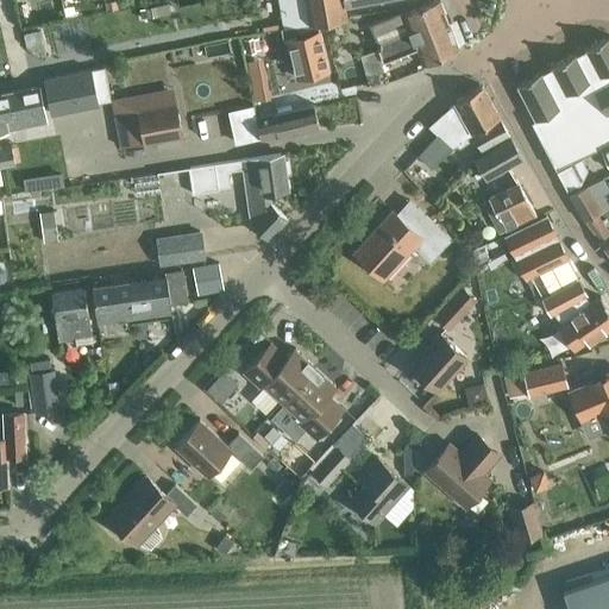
[(278,0),(283,29),(292,26),(309,23),(316,22),(346,17),(344,2),(353,0),(278,0)]
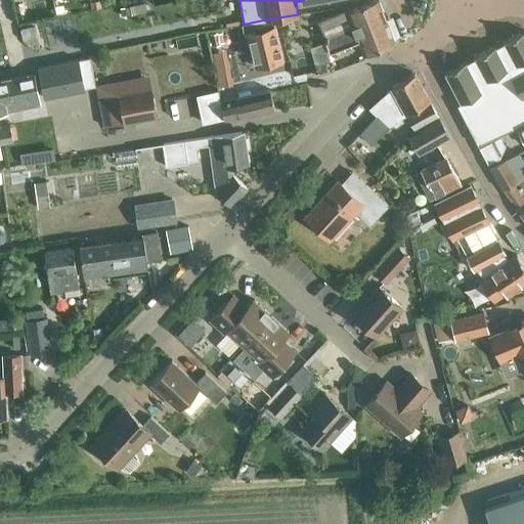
[(341,11),(318,20),(329,52),(357,41),(363,55),(394,43),(378,0),(376,0),(370,2),(368,3),(346,12),(342,13),(341,11)]
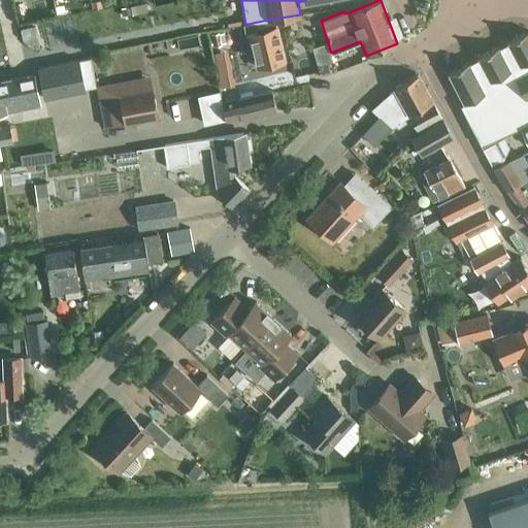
[(255,32),(250,33),(258,66),(284,60),(274,19),(268,20),(253,23),(255,32)]
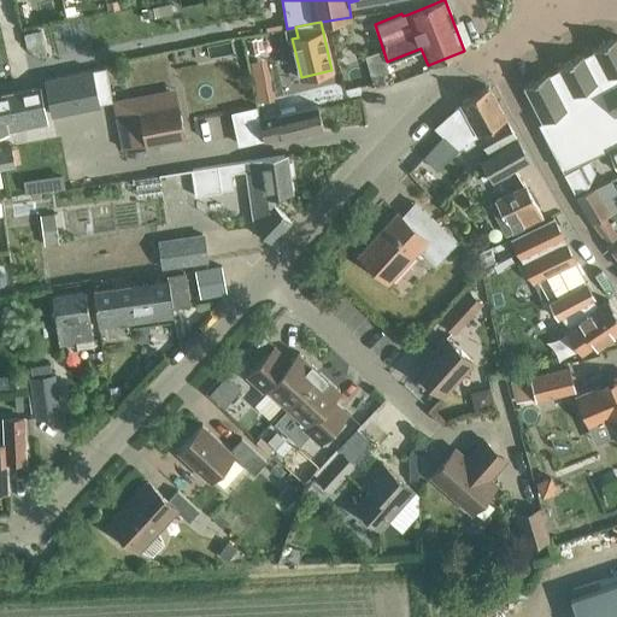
[(266,39),(271,57),(285,54),(280,36),(266,39)]
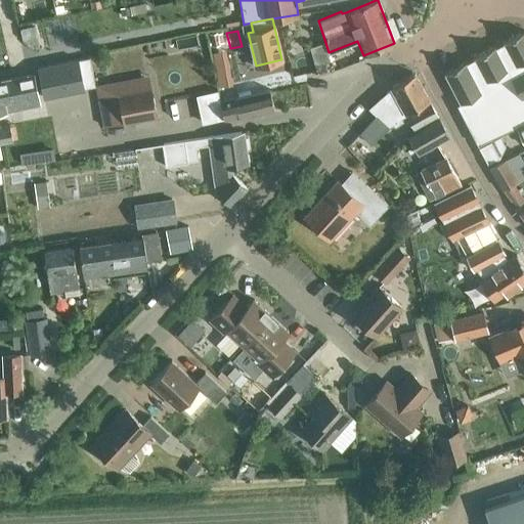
[(523,31),(503,42),(504,44),(496,47),(495,46),(473,57),(474,59),(467,62),(466,61),(443,73),(460,103),(456,104),(478,145),(523,122),(523,31)]
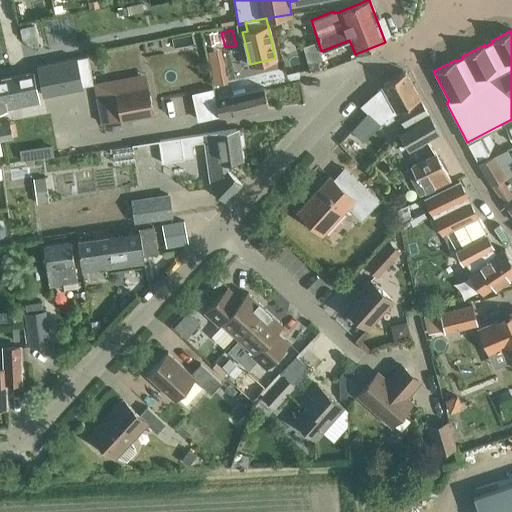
[(303,46),(311,73),(326,68),(316,42),(303,46)]
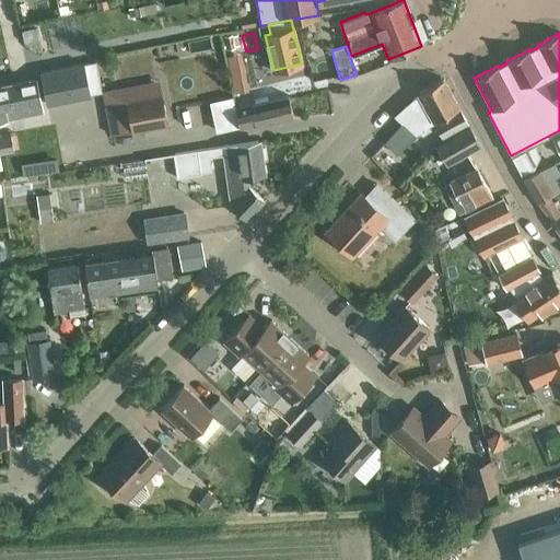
[(90,95),(85,73),(94,71),(96,70),(95,61),(84,63),(39,72),(46,104),(90,95)]
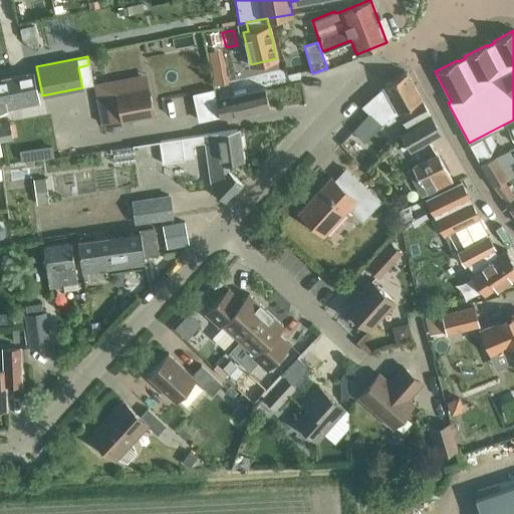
[(225,69),(228,80),(246,76),(243,65),(225,69)]
